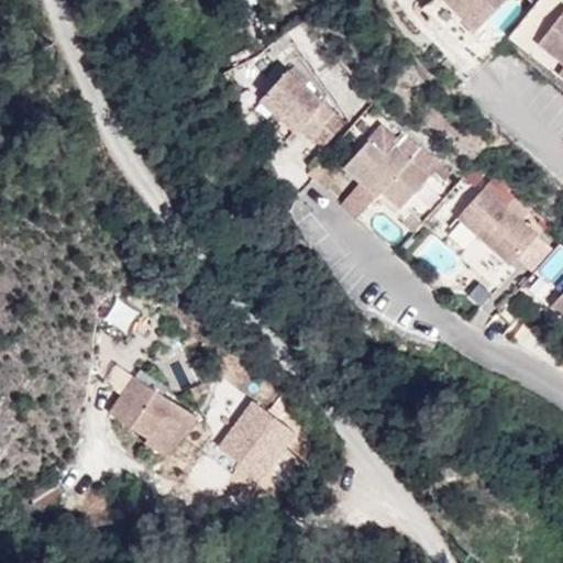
[(431,0),(423,8),(479,63),(492,48),(475,31),(505,0),(431,0)]
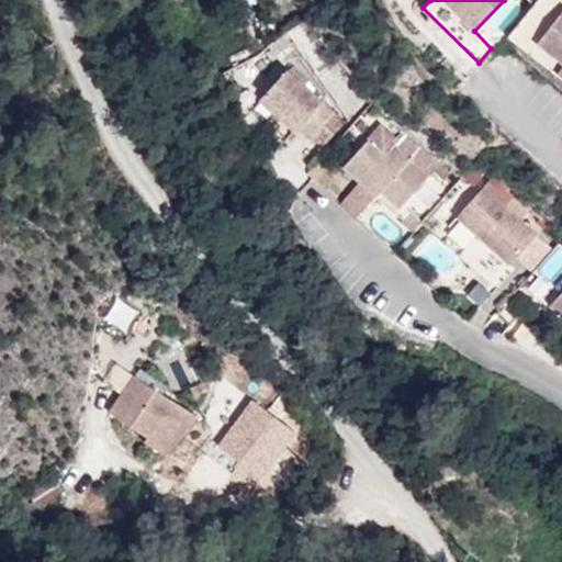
[(561,12),(538,43),(561,60),(561,12)]
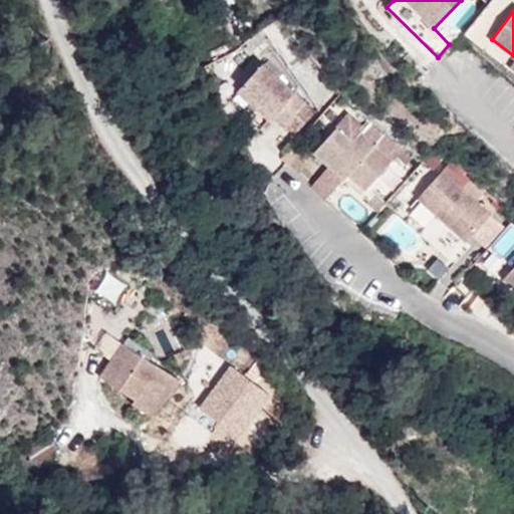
[(283,74),(267,60),(263,64),(279,78),(283,74)]
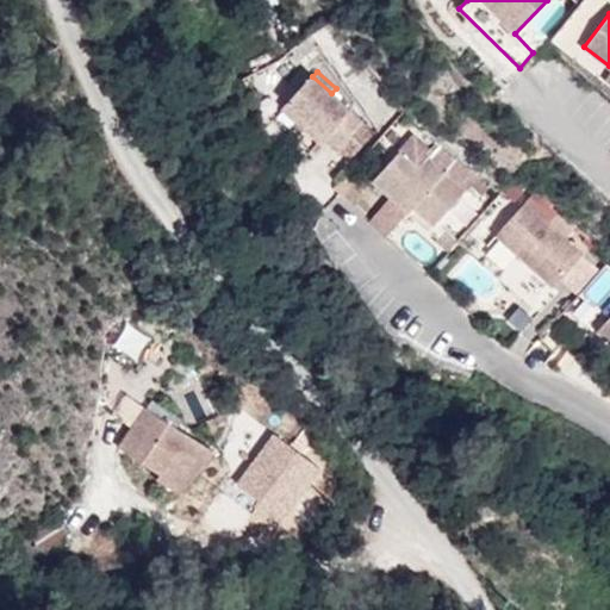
[(331,93),(312,76),(282,109),(319,143),(325,136),(350,160),(373,135),(361,124),(362,123),(331,93)]
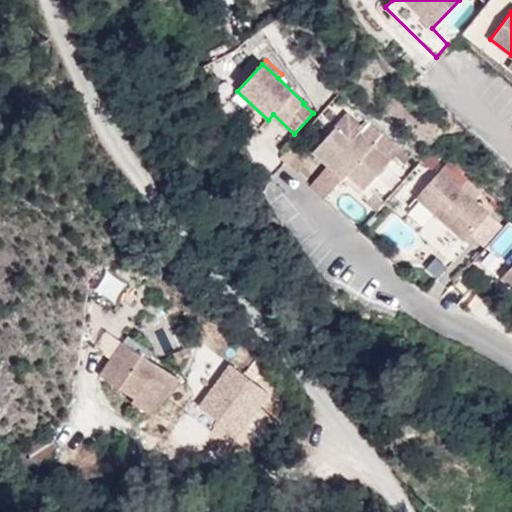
[(363,127),(348,113),(335,128),(350,142),(363,127)]
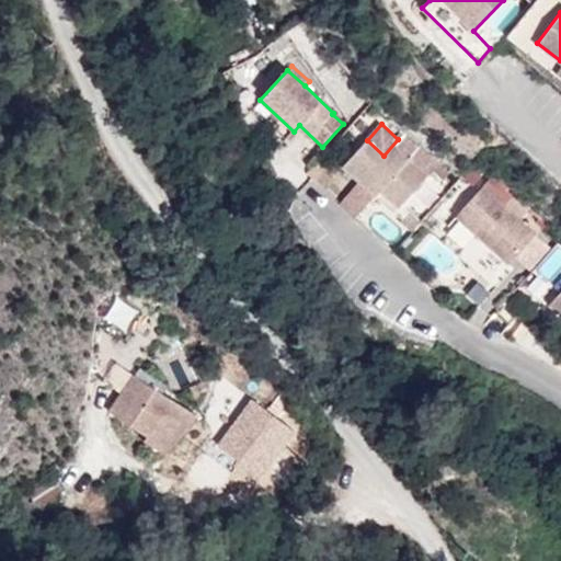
[(384,156),(367,140),(343,167),(359,182),(375,196),(380,190),(400,207),(434,170),(439,164),(403,134),(398,139),(384,156)]
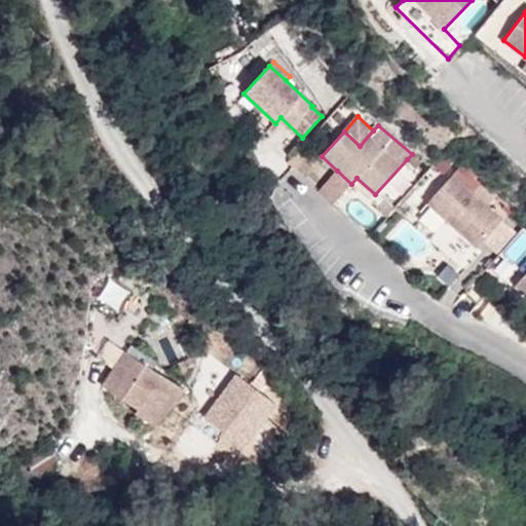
[(421,162),(412,154),(407,159),(416,167),(421,162)]
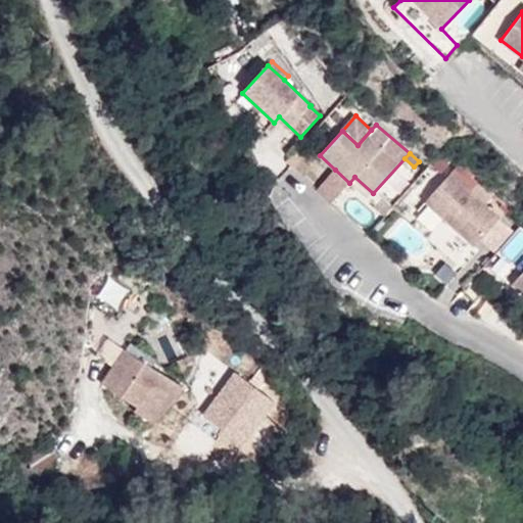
[(493,195),(460,164),(452,174),(485,204),(493,195)]
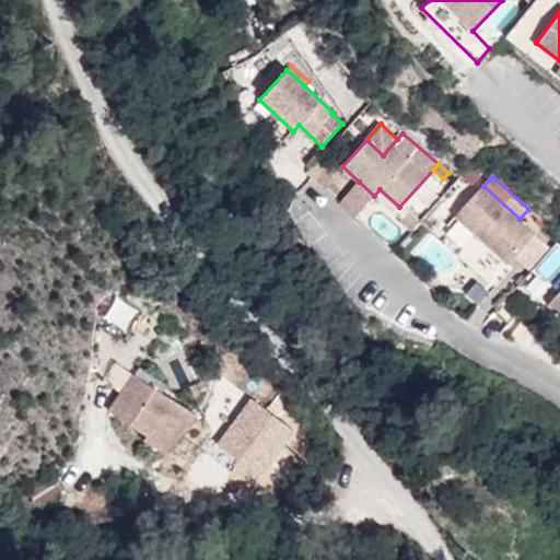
[(374,196),(359,182),(339,202),(356,218),(374,196)]
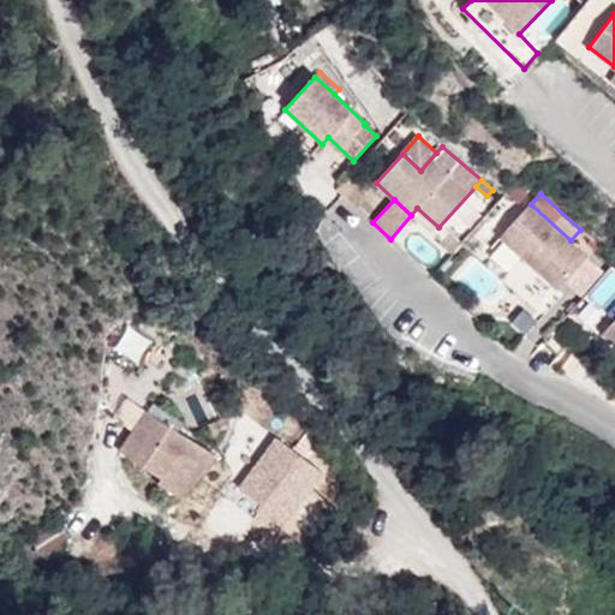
[(559,290),(589,256),(571,240),(531,204),(501,237),(559,290)]
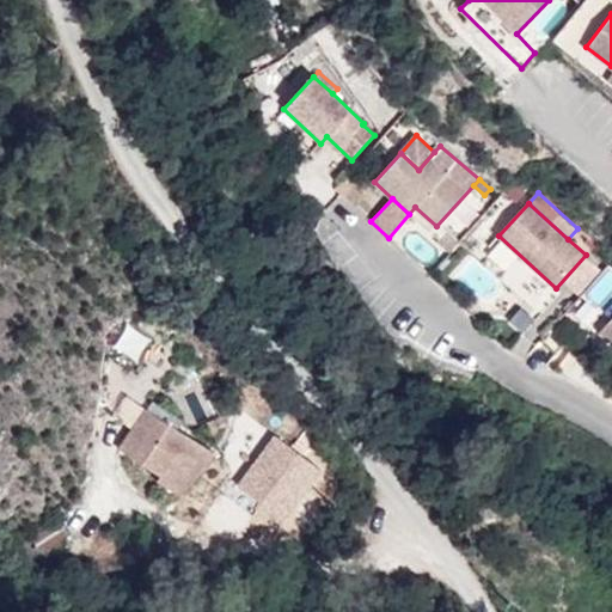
[(447,230),(436,242),(448,252),(460,240),(447,230)]
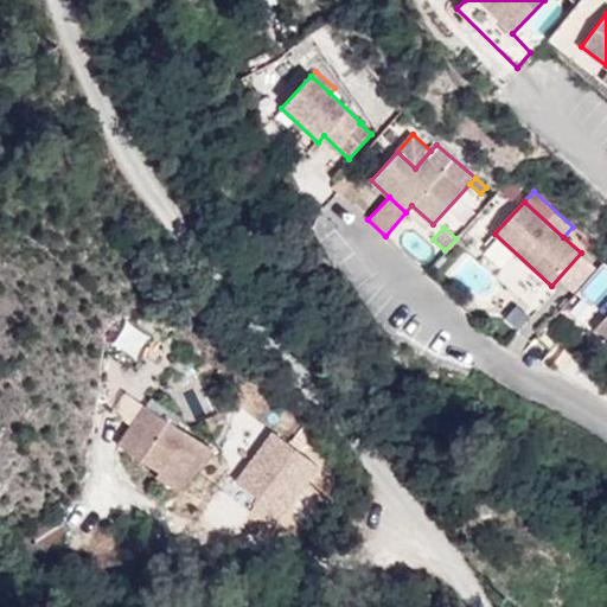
[(606,266),(604,263),(576,291),(594,308),(606,294),(606,266)]
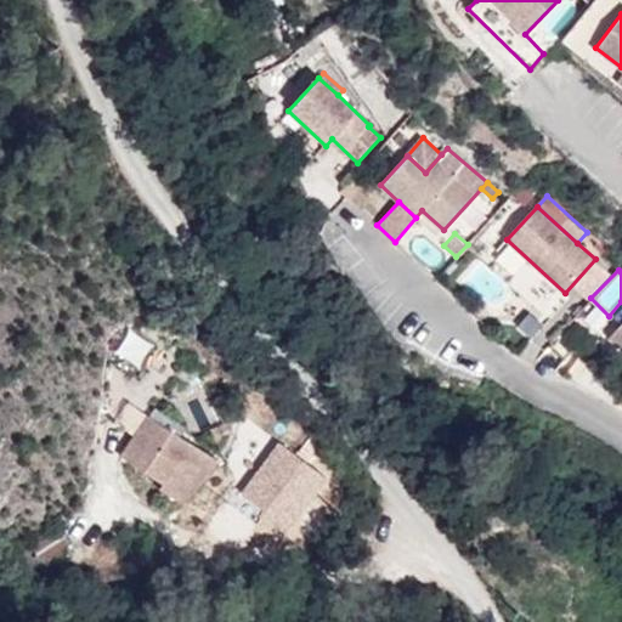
[(621,324),(610,337),(621,348),(621,324)]
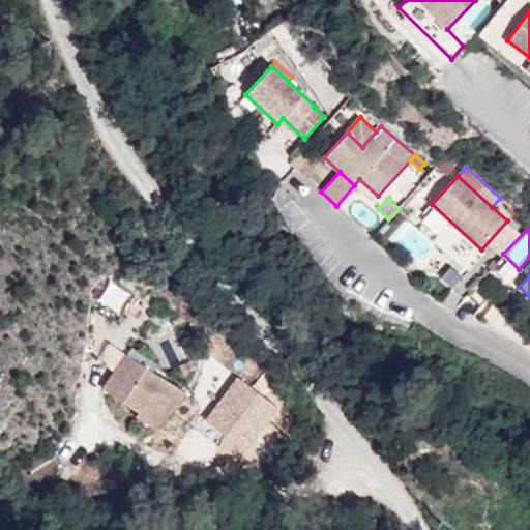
[(170,364),(184,357),(172,335),(157,344),(170,364)]
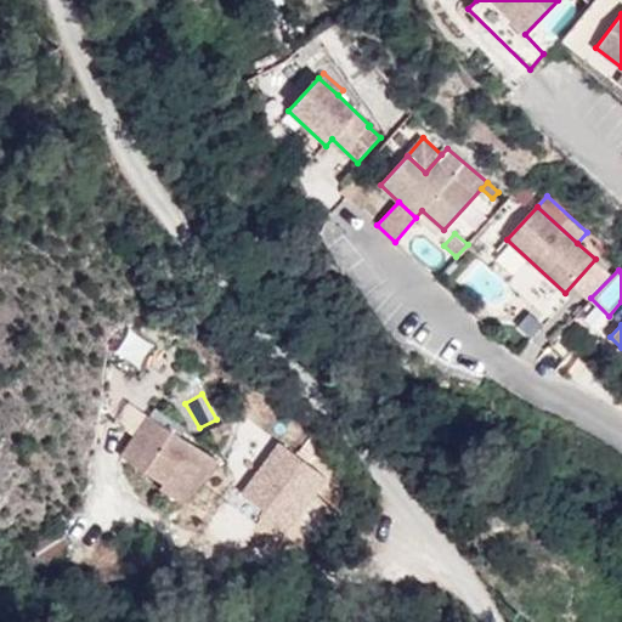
[(123,410),(159,429),(165,417),(130,399),(123,410)]
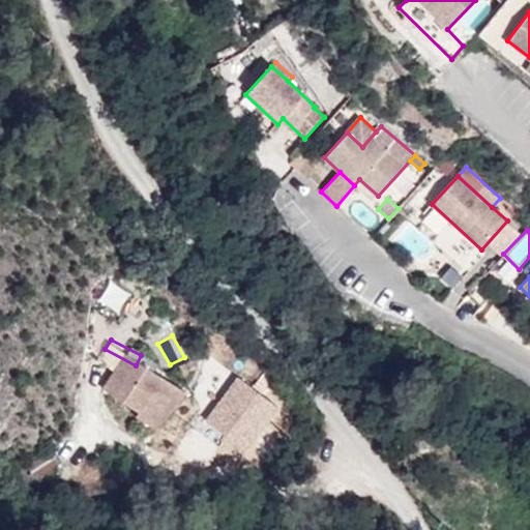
[(167,381),(136,365),(105,349),(88,387),(148,418),(167,381)]
